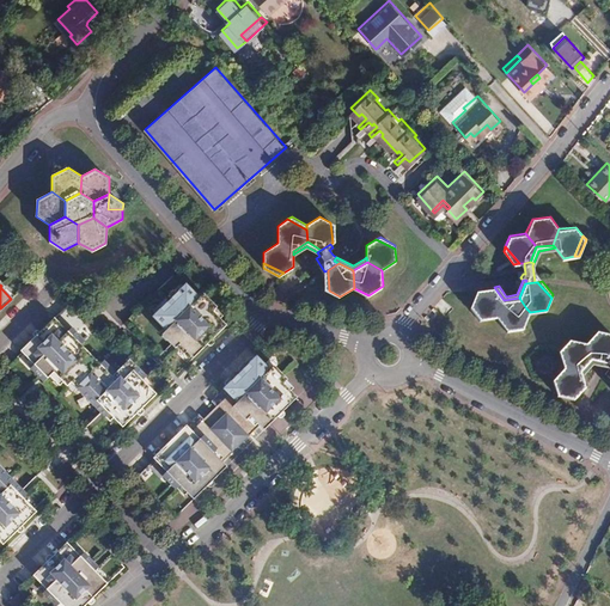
[(182,346),(195,360),(209,347),(215,342),(230,328),(215,313),(220,308),(209,299),(206,303),(202,299),(189,285),(187,287),(181,293),(164,310),(158,314),(156,317),(169,331),(164,336),(174,346),(178,341),(182,346)]
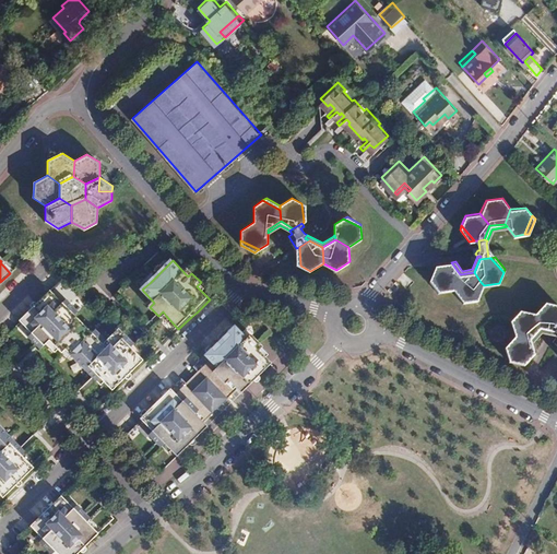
[(429,280),(437,289),(454,285),(460,274),(451,262),(436,264),(429,280)]
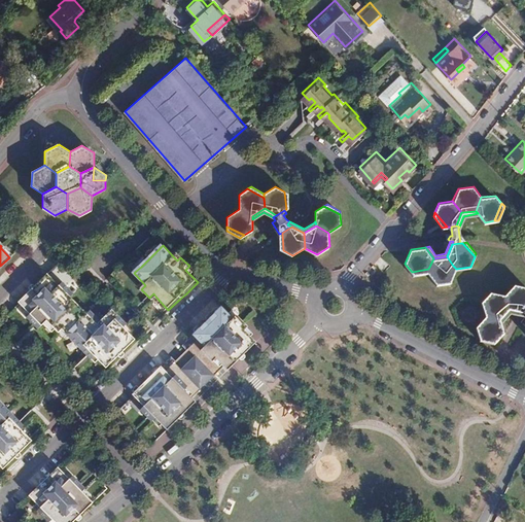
[(428,269),(427,273),(435,284),(447,282),(453,266),(447,256),(433,258),(428,269)]
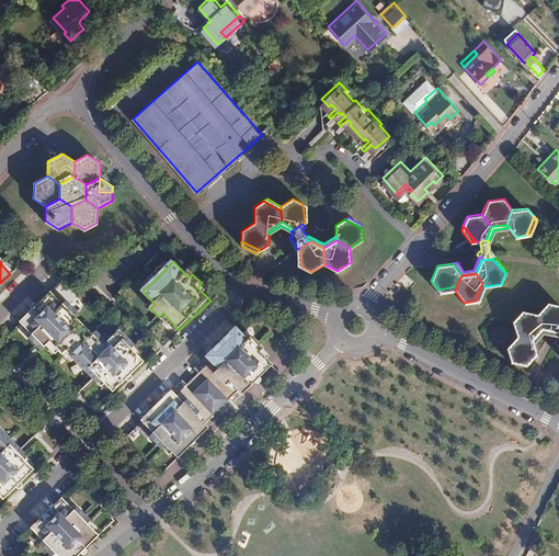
[(65,281),(63,280),(21,320),(23,321),(42,305),(48,311),(60,299),(54,293),(65,281)]
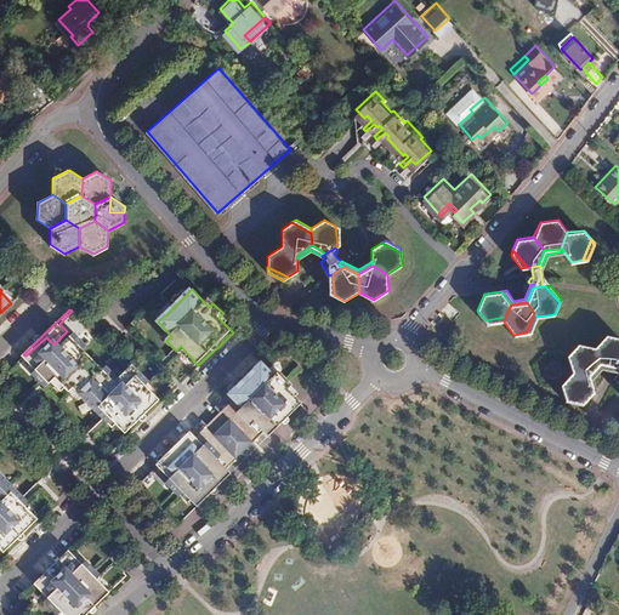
[(534,313),(527,332),(531,332),(538,317),(534,313)]
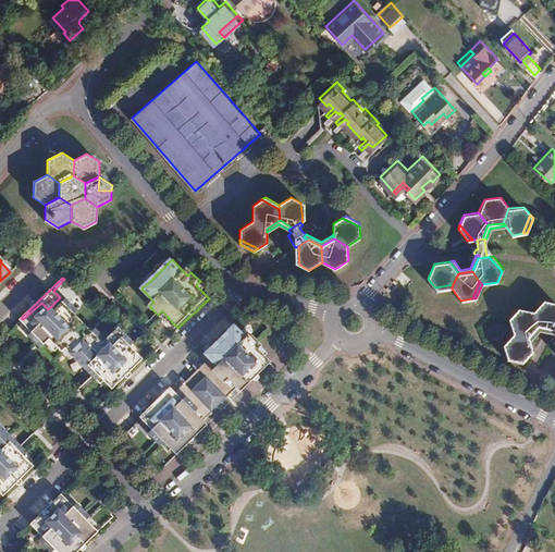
[(41,303),(23,319),(33,330),(29,334),(37,343),(47,334),(50,339),(63,352),(66,347),(69,345),(73,351),(71,353),(94,376),(100,369),(103,373),(100,377),(112,390),(144,359),(132,347),(136,344),(120,328),(108,340),(97,328),(94,331),(76,314),(79,310),(68,297),(63,302),(60,297),(48,309),(41,303)]
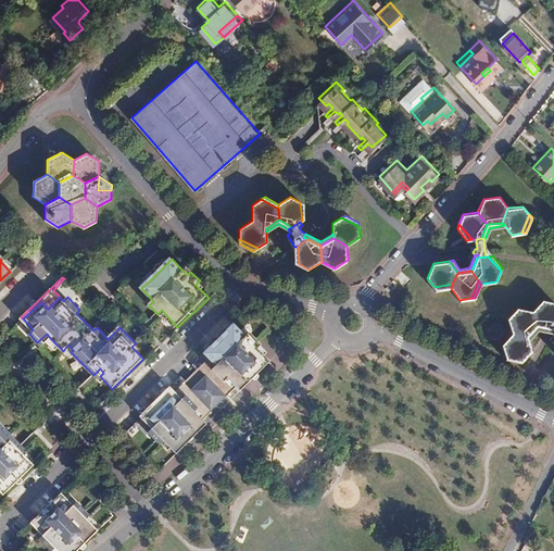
[(537,325),(551,328),(553,325),(553,301),(542,299),(532,310),(533,314),(537,325)]
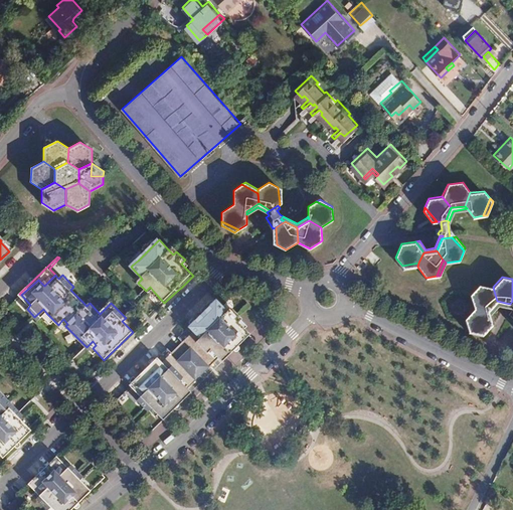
[(470,295),(475,308),(489,311),(489,310),(497,301),(494,291),(476,288),(470,295)]
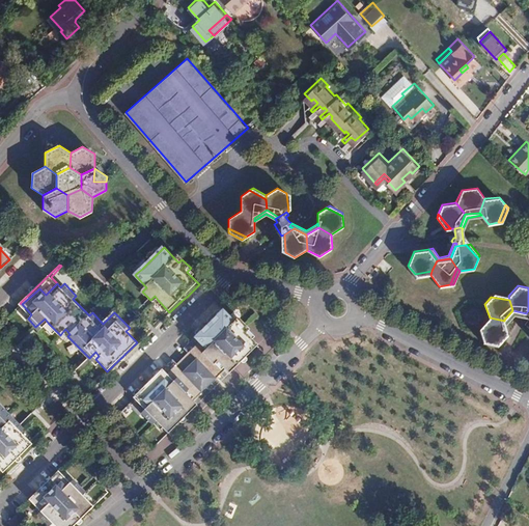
[(504,321),(505,323),(512,314),(524,315),(526,313),(512,310),(504,320),(504,321)]
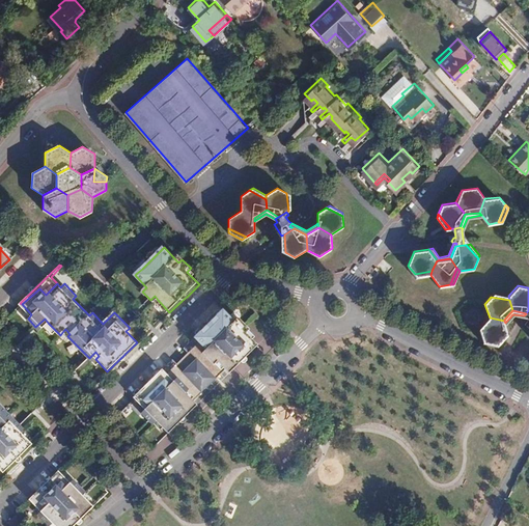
[(223,311),(206,328),(207,329),(225,312),(223,311)]
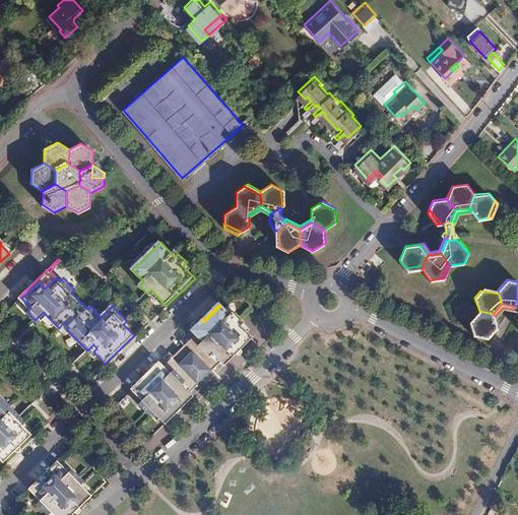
[(152,414),(165,426),(192,399),(189,395),(221,364),(224,368),(253,340),(242,329),(239,325),(243,321),(235,313),(234,314),(231,317),(225,312),(220,306),(203,322),(202,321),(180,342),(184,347),(179,352),(184,359),(179,364),(173,358),(168,352),(146,374),(148,375),(131,392),(135,395),(142,402),(138,406),(142,410),(146,414),(149,411),(152,414)]
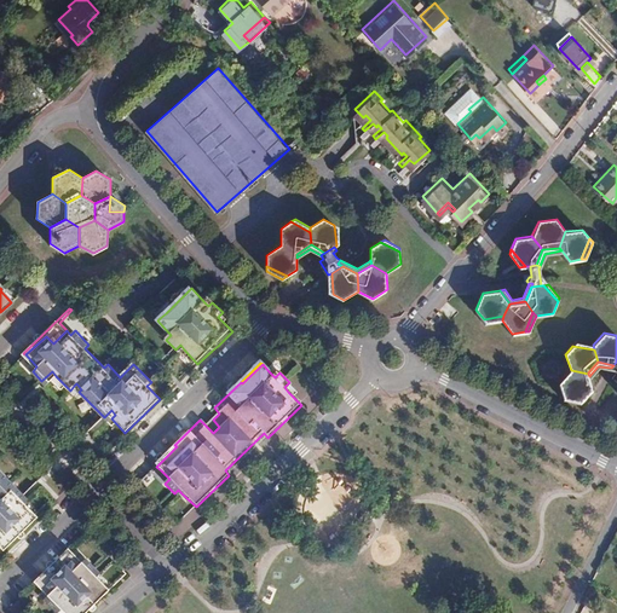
[(272,368),(269,371),(275,377),(278,374),(272,368)]
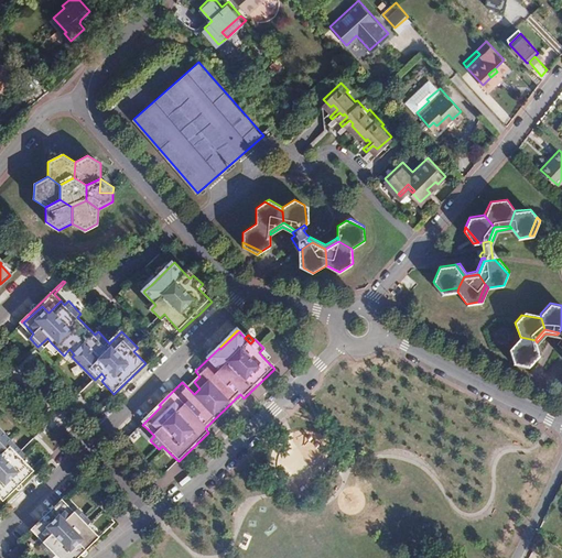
[(509,349),(512,359),(531,363),(540,353),(537,342),(536,340),(520,337),(509,349)]
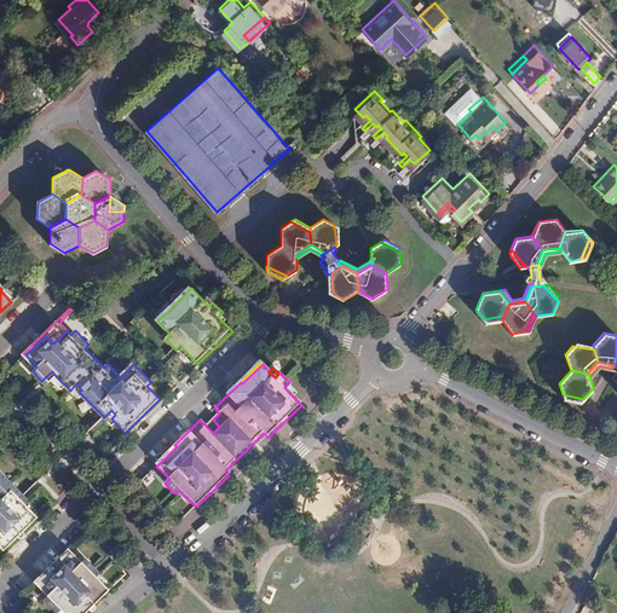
[(52,371),(41,381),(46,386),(56,376),(52,371)]
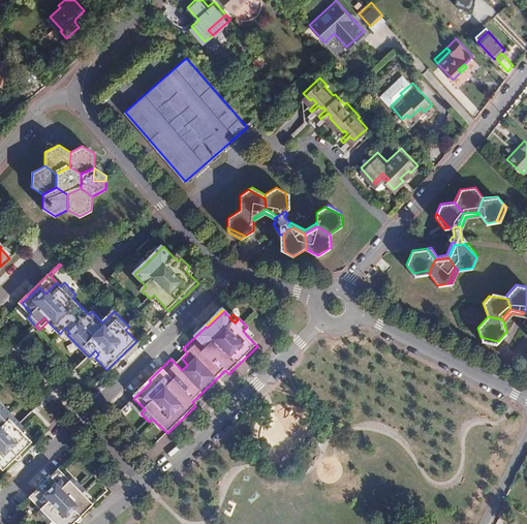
[(92,361),(95,358),(98,355),(95,350),(89,357),(92,361)]
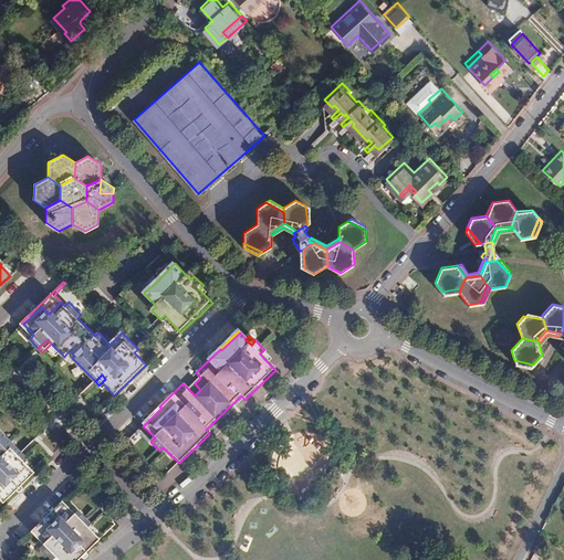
[(195,383),(188,389),(195,395),(200,390),(195,383)]
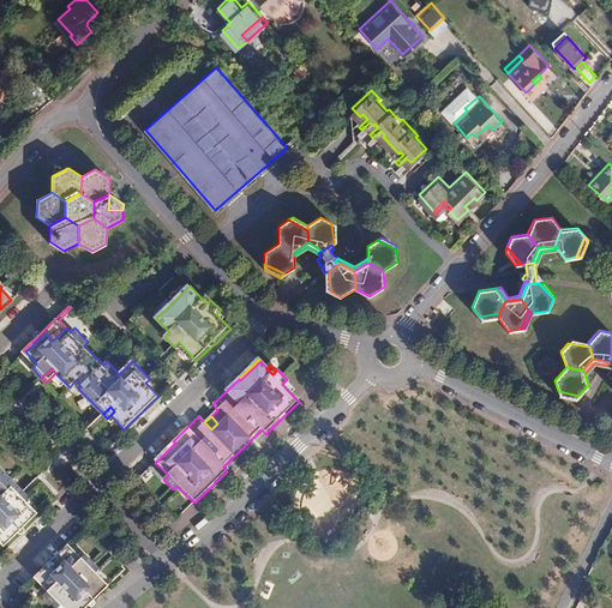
[(154,461),(155,463),(175,443),(173,441),(154,461)]
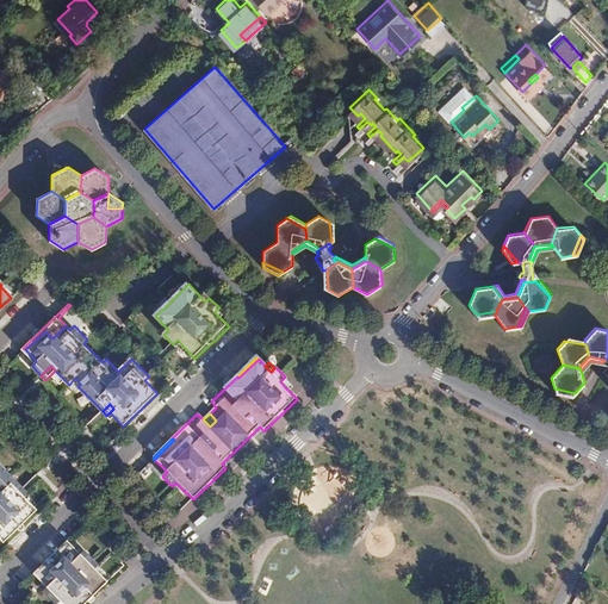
[(0,539),(2,542),(37,509),(23,494),(19,498),(16,494),(23,486),(0,462),(0,539)]
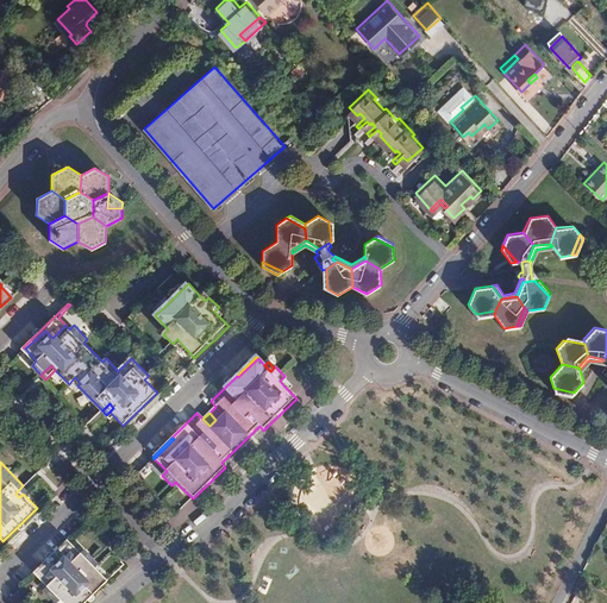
[(27,490),(23,485),(16,494),(19,497),(23,494),(27,490)]
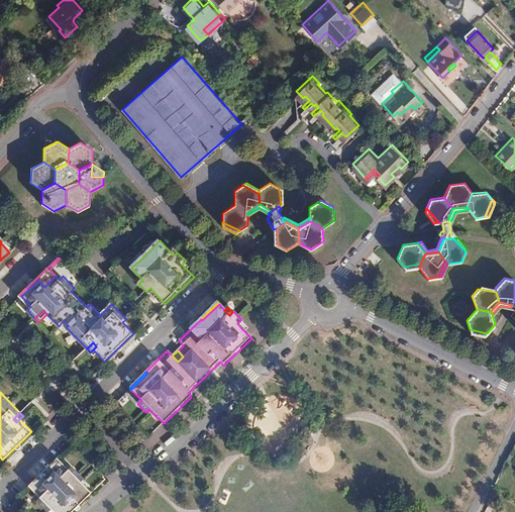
[(15,495),(16,496),(26,486),(33,493),(41,485),(35,479),(56,458),(54,457),(15,495)]
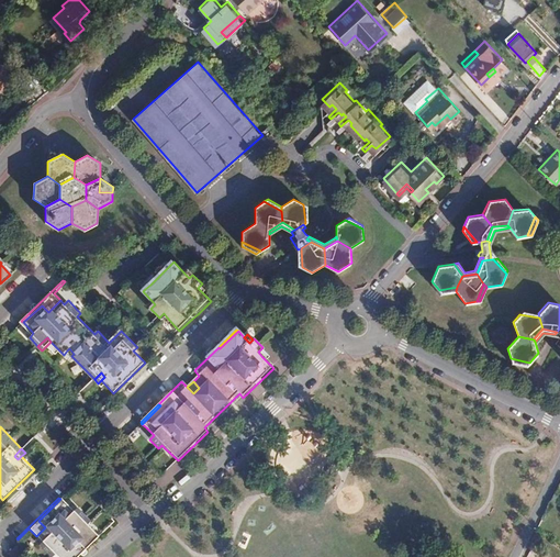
[(55,556),(75,556),(97,536),(84,523),(79,520),(82,515),(75,507),(71,510),(60,499),(38,521),(45,527),(36,536),(41,541),(37,544),(36,544),(48,556),(49,556),(52,553),(55,556)]
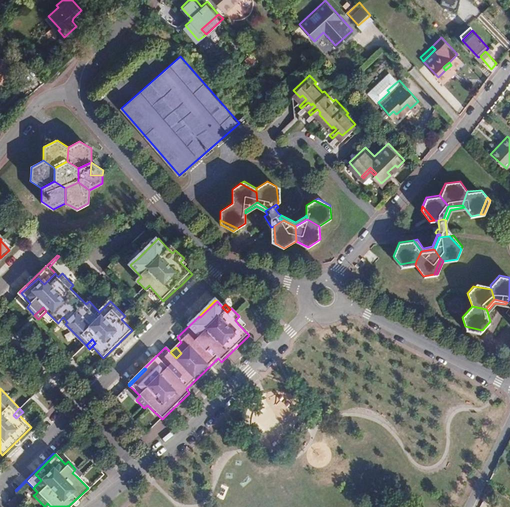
[(18,506),(24,502),(15,493),(5,502),(9,506),(18,506)]
